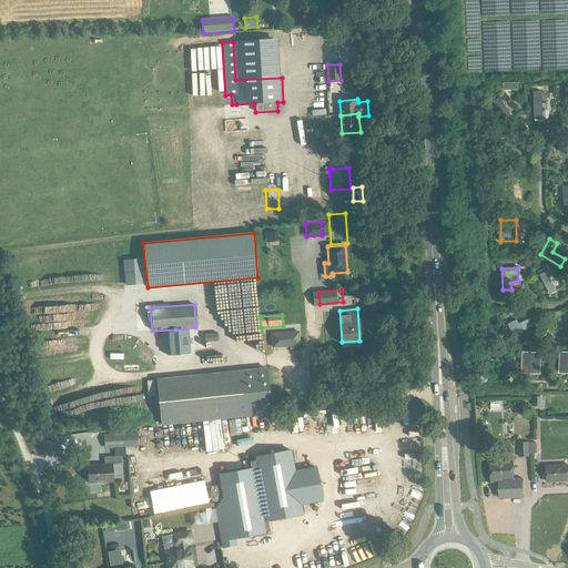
[(509,324),(508,324),(514,335),(515,335),(534,326),(530,320),(519,324),(517,321),(509,324)]
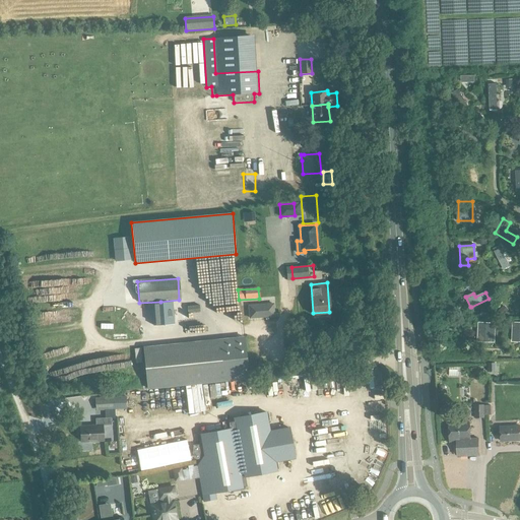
[(249,306),(250,318),(274,316),(273,304),(249,306)]
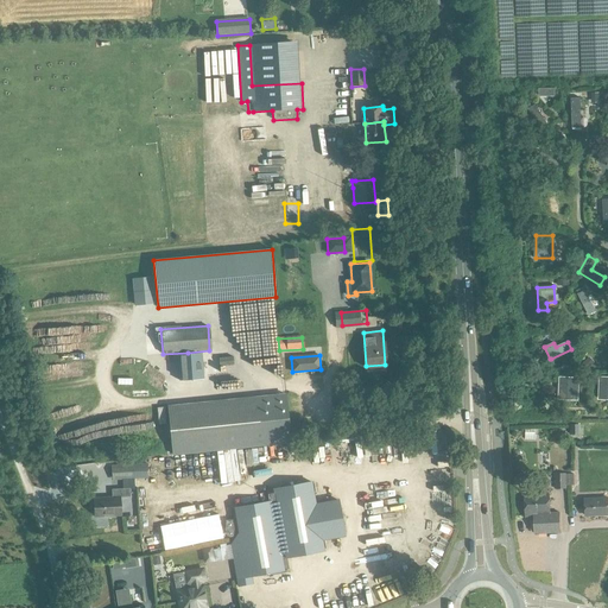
[(190,385),(204,385),(203,363),(189,363),(190,385)]
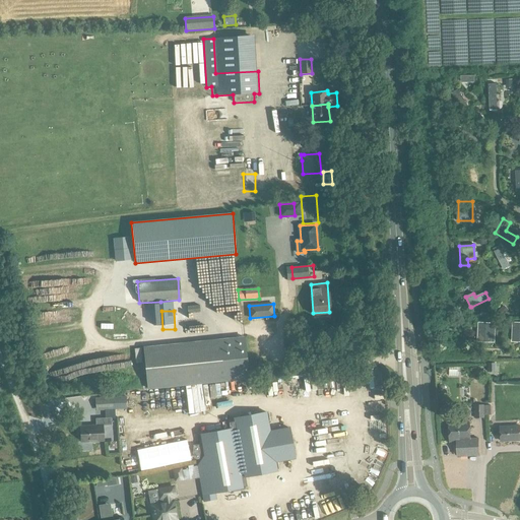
[(519,322),(512,322),(511,341),(519,340),(519,322)]
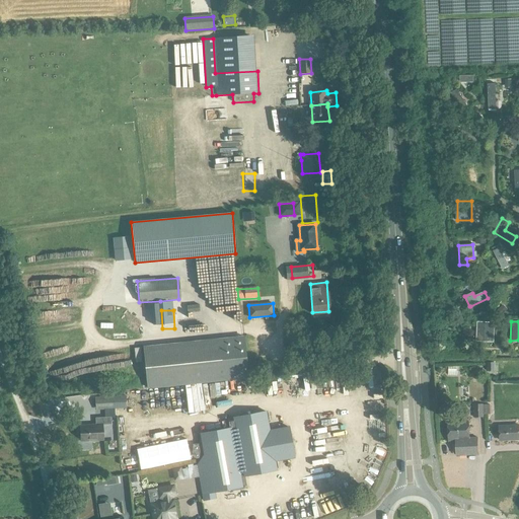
[(495,323),(477,322),(476,341),(494,342),(495,323)]
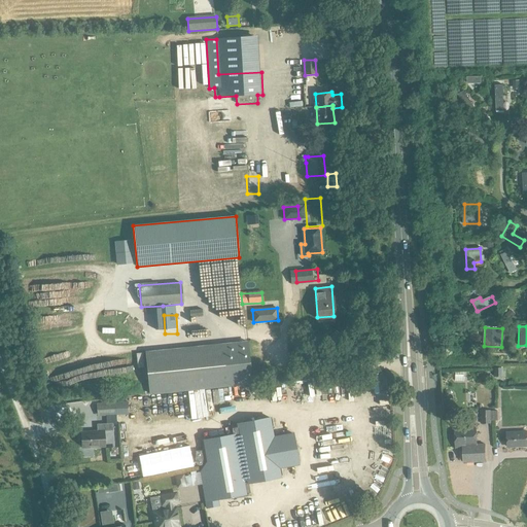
[(494,377),(503,377),(504,367),(494,367),(494,377)]
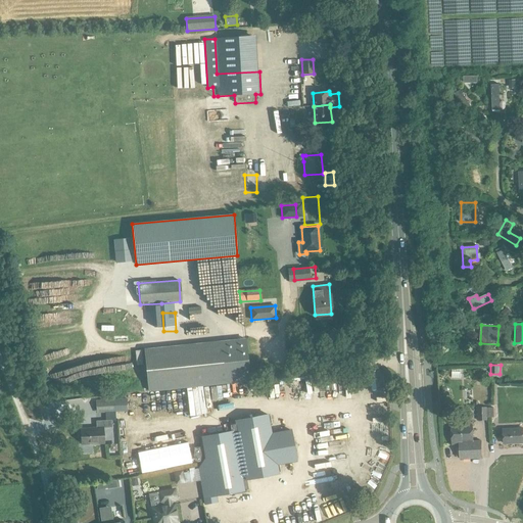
[(240,372),(240,380),(239,380),(239,388),(248,389),(248,372),(240,372)]
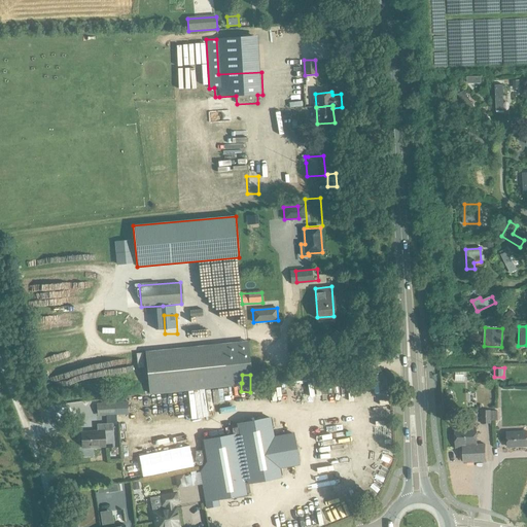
[(128,401),(97,403),(98,416),(129,415),(128,401)]
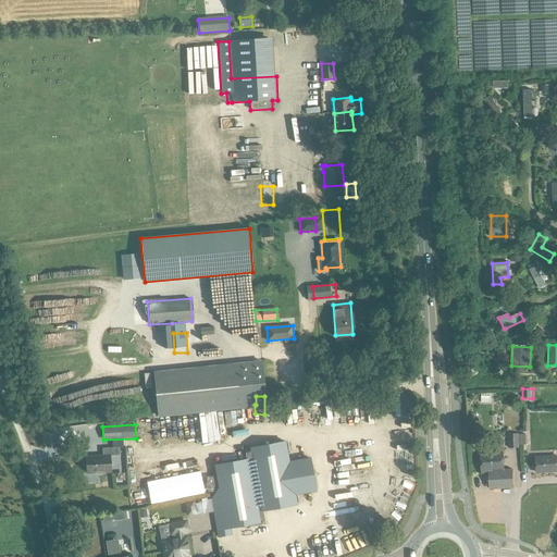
[(508,434),(509,448),(519,447),(519,445),(525,445),(525,434),(519,434),(508,434)]
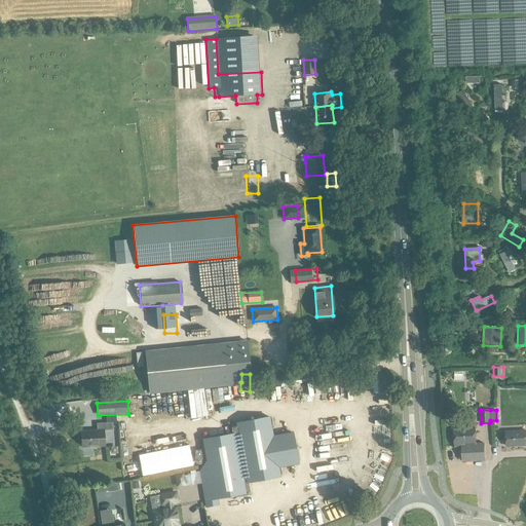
[(203,440),(208,460),(200,472),(204,499),(214,497),(214,499),(236,495),(245,493),(242,480),(248,479),(248,483),(280,477),(278,466),(299,463),(293,434),(273,438),(269,417),(237,423),(237,426),(232,427),(233,435),(203,440)]
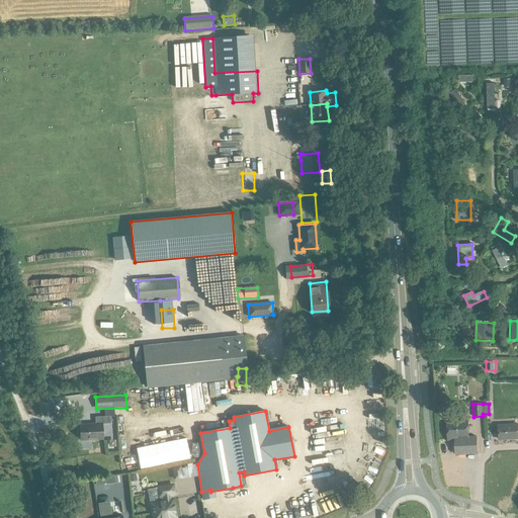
[(454,438),(468,437),(467,421),(446,422),(447,442),(454,442),(454,438)]
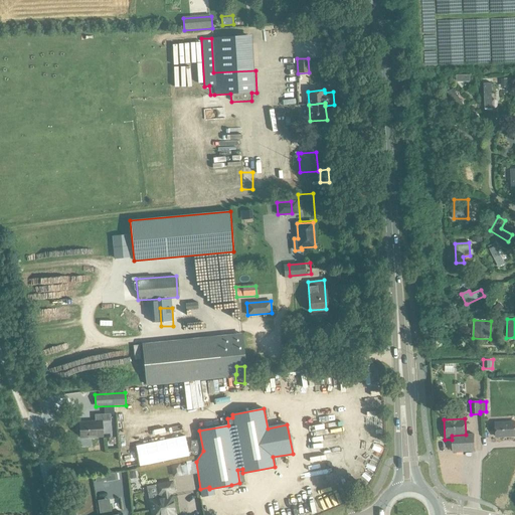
[(102,421),(96,421),(79,422),(80,438),(103,437),(102,421)]
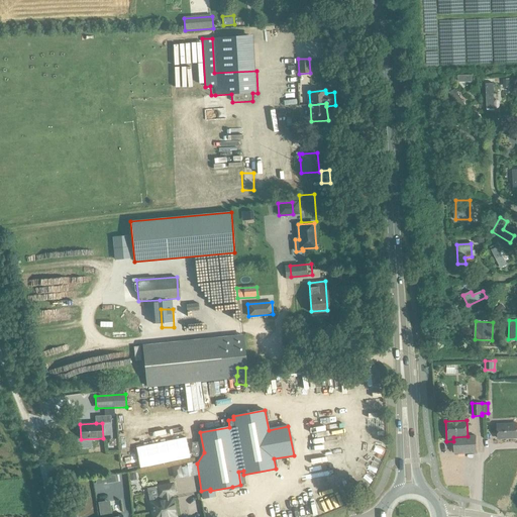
[(516,436),(516,423),(497,425),(498,438),(516,436)]
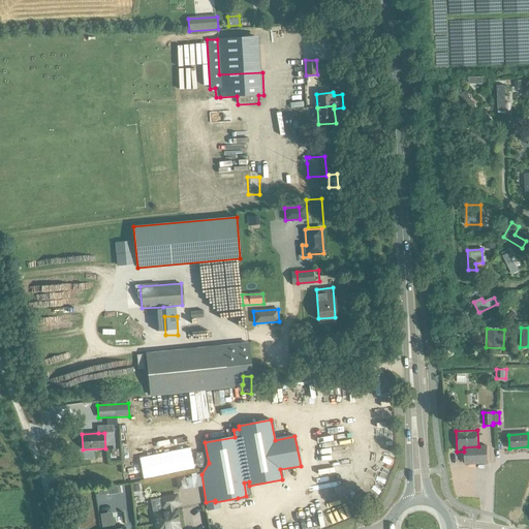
[(478,446),(464,447),(464,452),(465,464),(474,464),(488,463),(487,446),(478,446)]
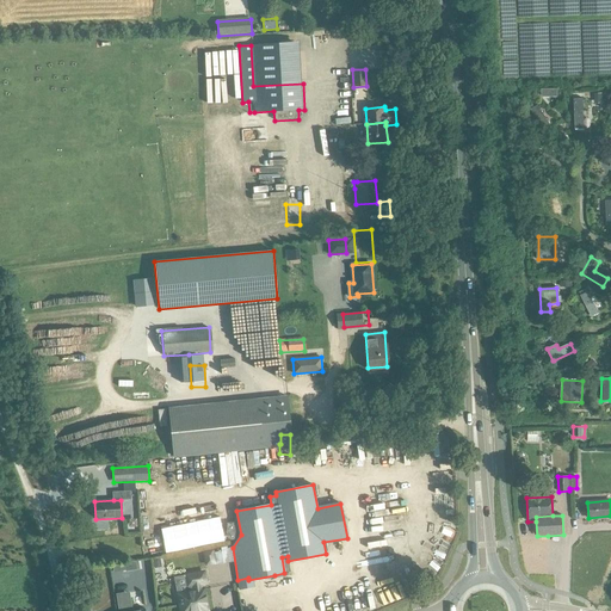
[(235,561),(233,548),(227,549),(227,547),(221,548),(222,551),(215,553),(217,565),(235,561)]
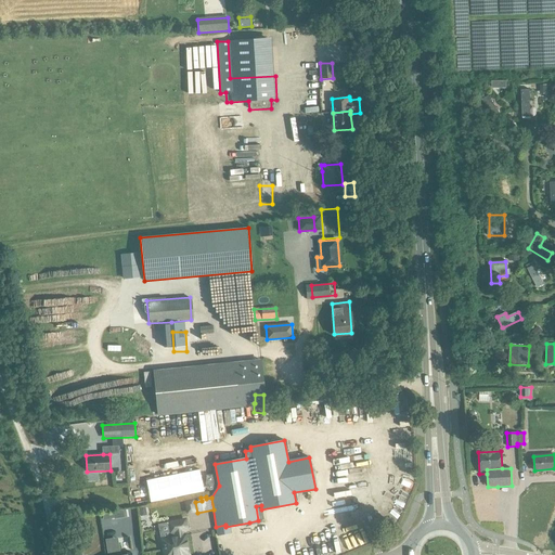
[(387,521),(386,510),(373,510),(373,523),(387,521)]
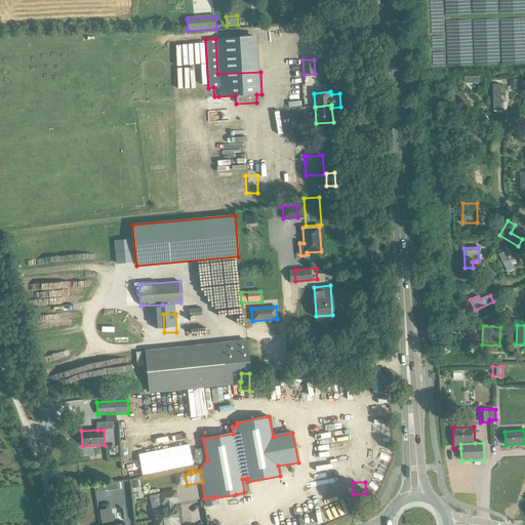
[(107,483),(96,485),(97,492),(108,490),(107,483)]
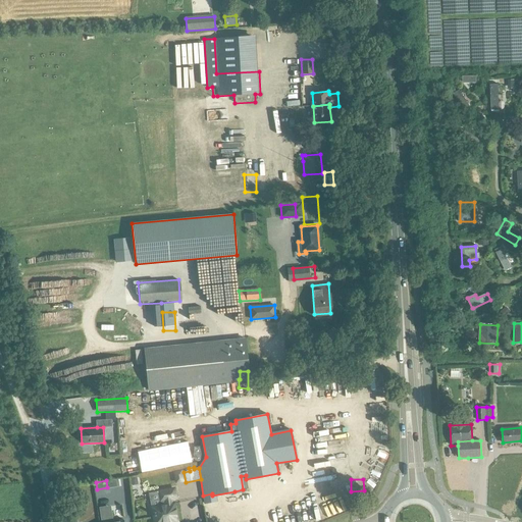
[(154,521),(173,521),(175,521),(176,521),(173,504),(171,504),(171,499),(175,498),(173,489),(159,491),(160,501),(165,500),(165,505),(152,508),(154,521)]
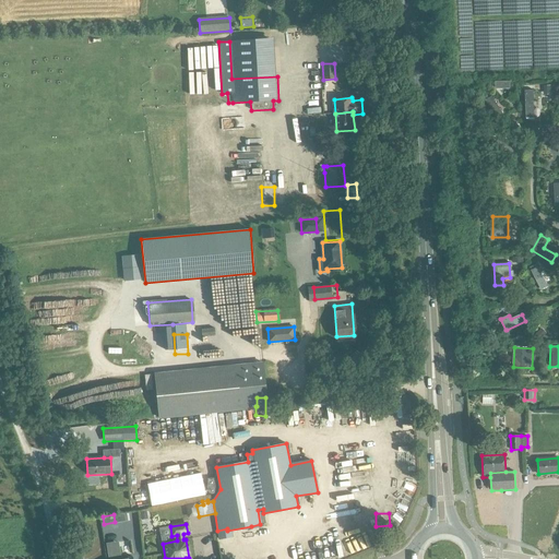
[(86,536),(78,536),(79,546),(88,545),(87,535),(86,536)]
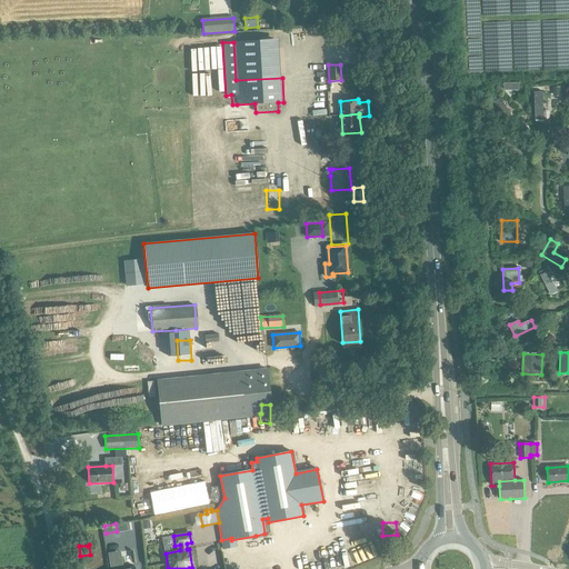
[(353,568),(356,568),(360,566),(350,556),(346,559),(353,568)]
